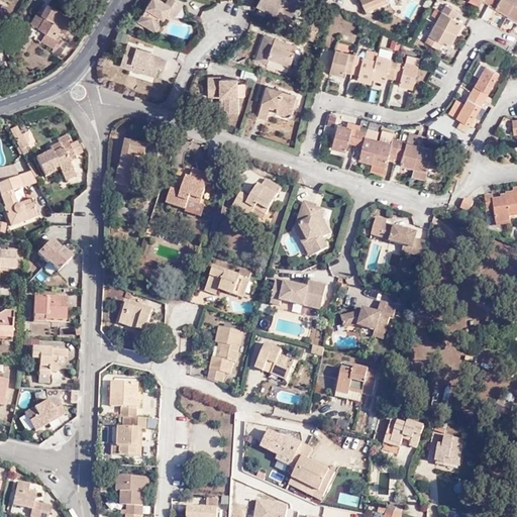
[(165,9),(168,11),(174,15),(184,0),(183,0),(150,0),(140,18),(153,26),(165,9)]
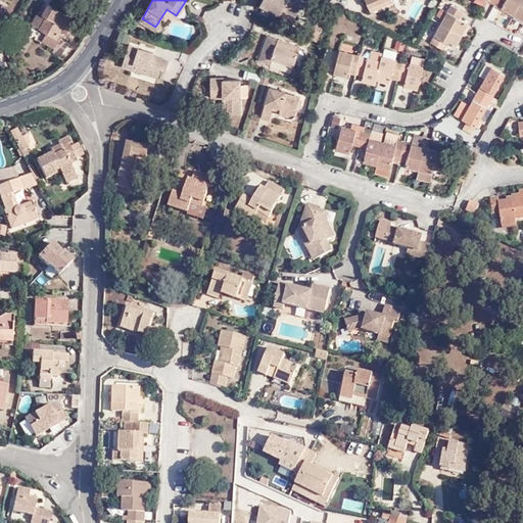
[(283,9),(296,17),(305,0),(263,0),(262,3),(281,14),(283,9)]
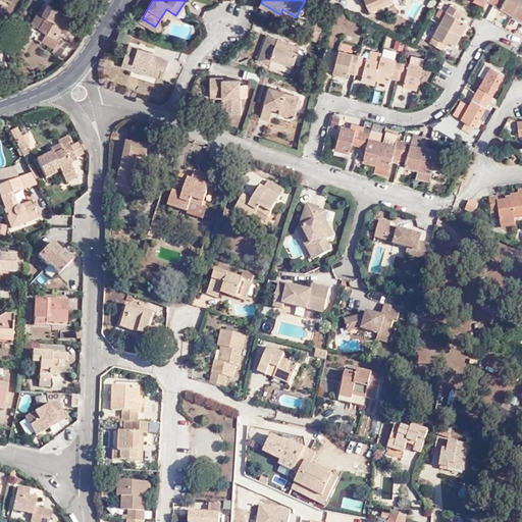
[(361,0),(366,10),(389,0),(361,0)]
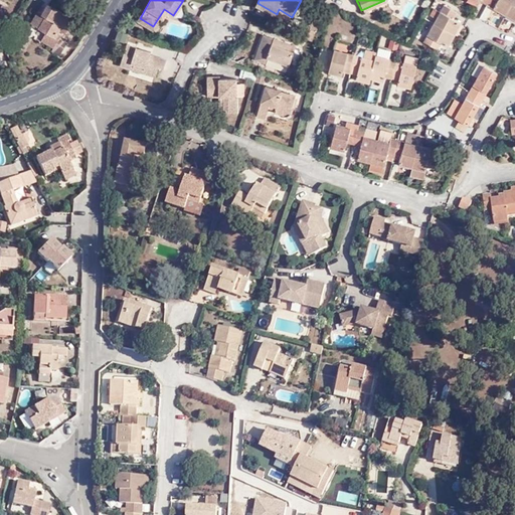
[(509,12),(514,0),(491,0),(490,2),(509,12)]
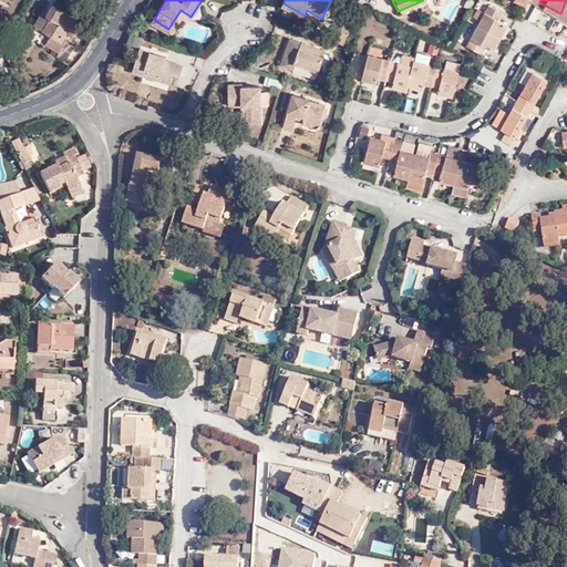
[(50,45),(61,52),(68,42),(70,39),(66,37),(71,29),(74,31),(82,19),(54,3),(49,14),(44,12),(35,24),(55,35),(50,45)]
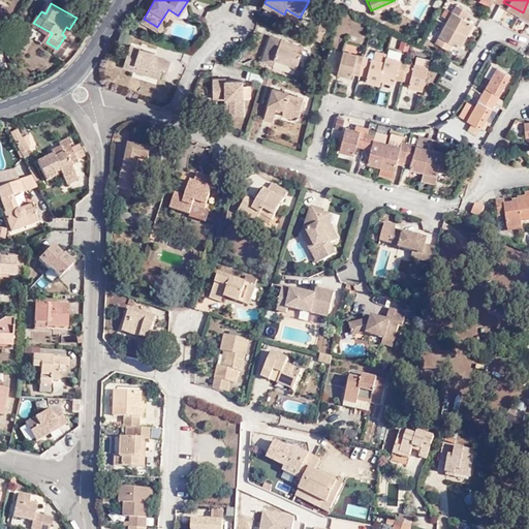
[(472,11),(459,4),(448,24),(468,34),(475,22),(468,19),(472,11)]
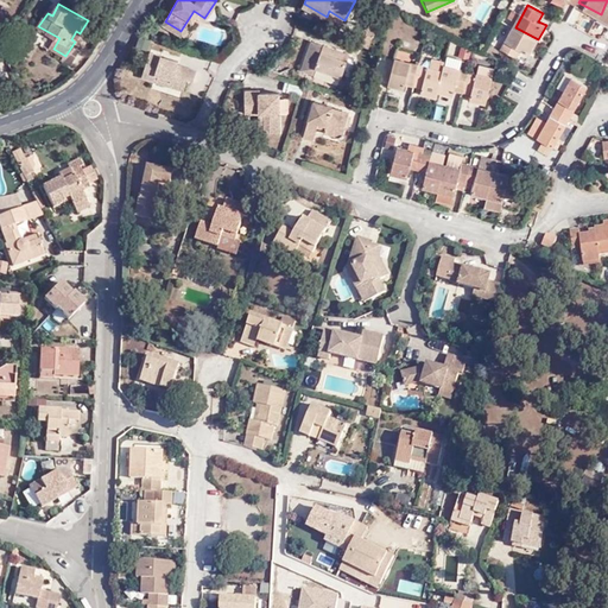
[(181,31),(184,33),(197,13),(194,11),(181,31)]
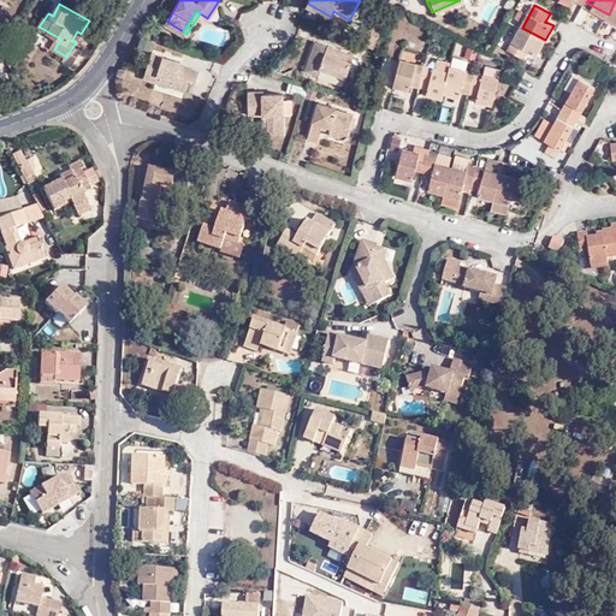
[(347,27),(349,21),(333,11),(331,17),(347,27)]
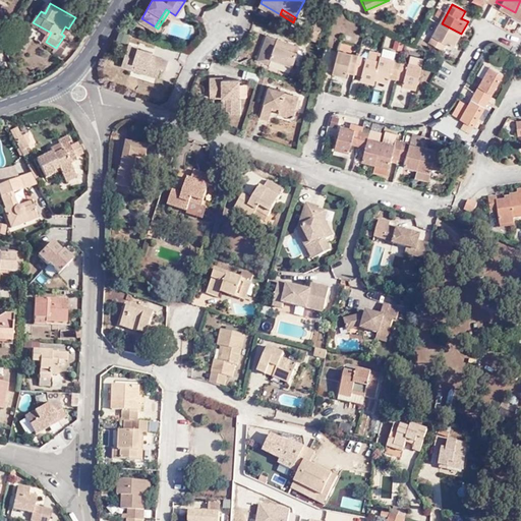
[(461,34),(442,23),(432,41),(444,48),(448,42),(454,45),(461,34)]
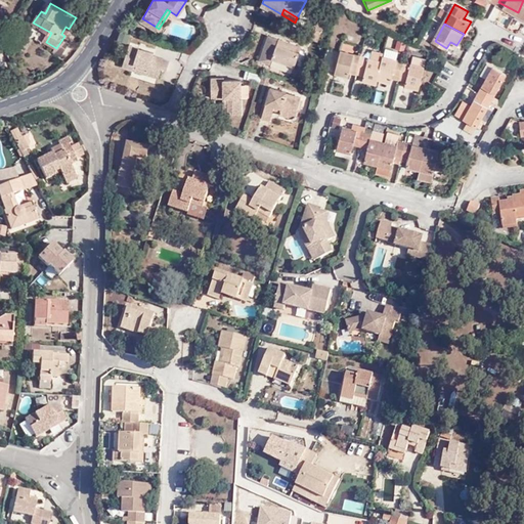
[(310,29),(308,36),(317,39),(319,32),(310,29)]
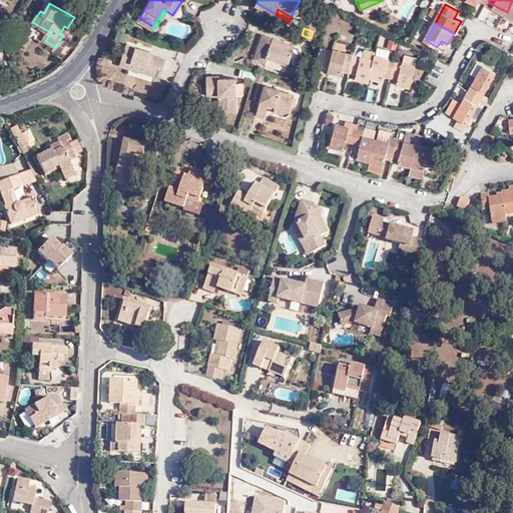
[(273,42),(274,37),(263,34),(255,59),(266,62),(267,57),(290,63),(295,44),(280,40),(279,44),(273,42)]
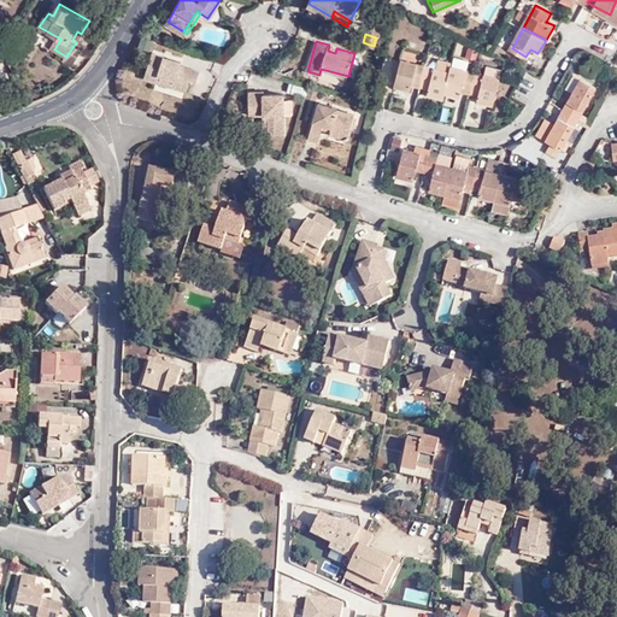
[(74,46),(66,57),(64,60),(74,68),(83,53),(74,46)]
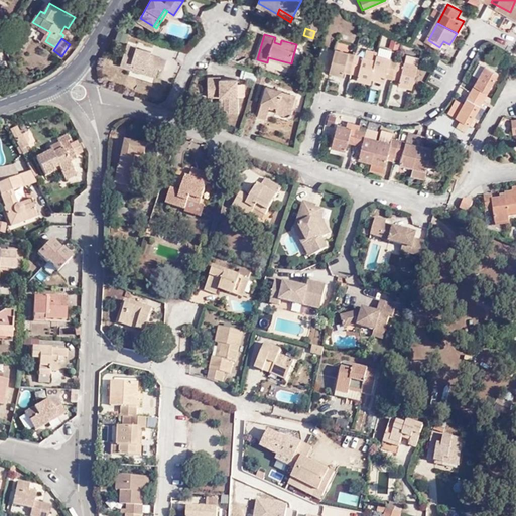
[(122,62),(132,66),(133,61),(148,67),(147,71),(157,75),(160,66),(165,67),(168,56),(152,51),(152,47),(130,39),(122,62)]
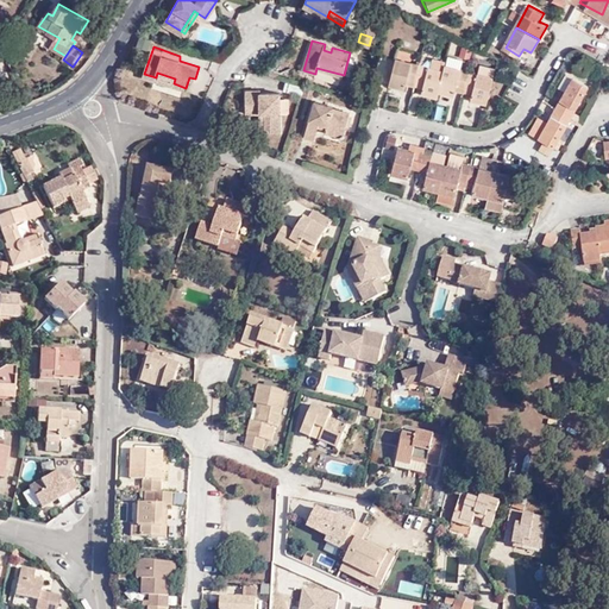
[(433,56),(432,67),(445,70),(446,64),(447,60),(433,56)]
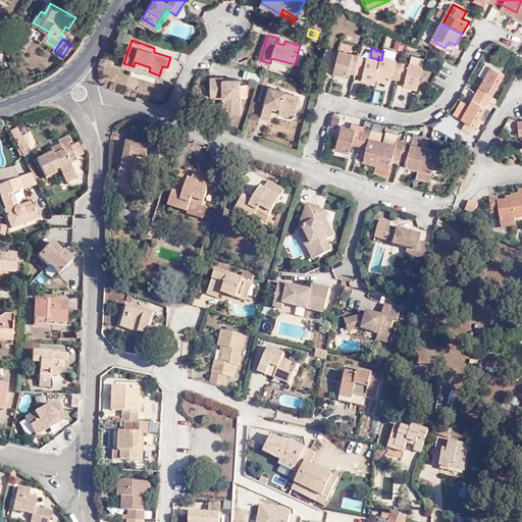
[(350,67),(357,69),(360,56),(340,50),(334,73),(348,75),(350,67)]
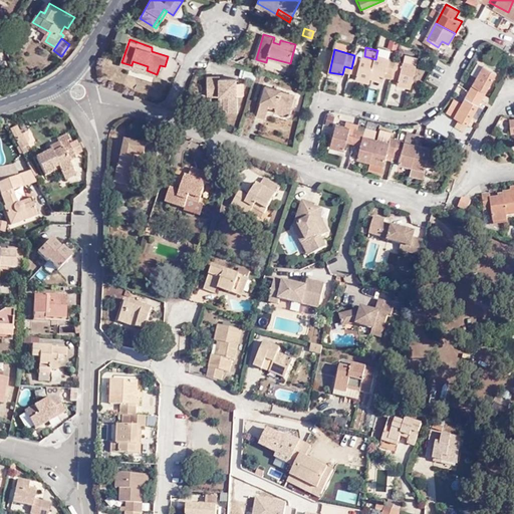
[(375,59),(371,76),(384,79),(387,71),(394,72),(398,59),(376,54),(375,59)]
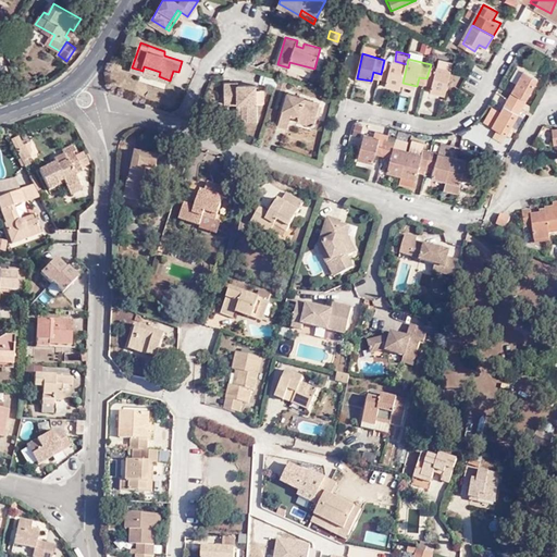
[(445,69),(453,70),(455,60),(447,59),(445,69)]
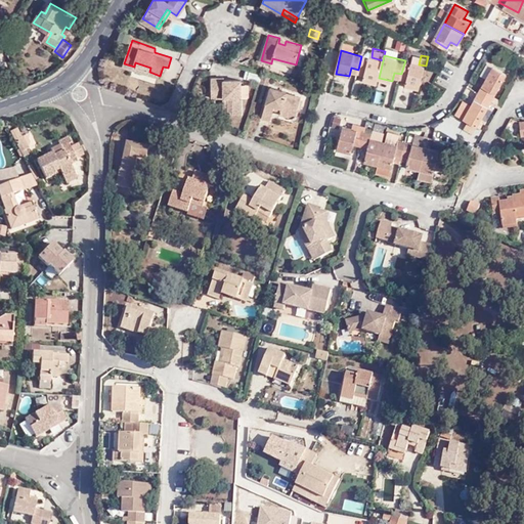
[(361,56),(358,70),(365,73),(363,80),(377,84),(379,78),(383,60),(372,57),(361,56)]
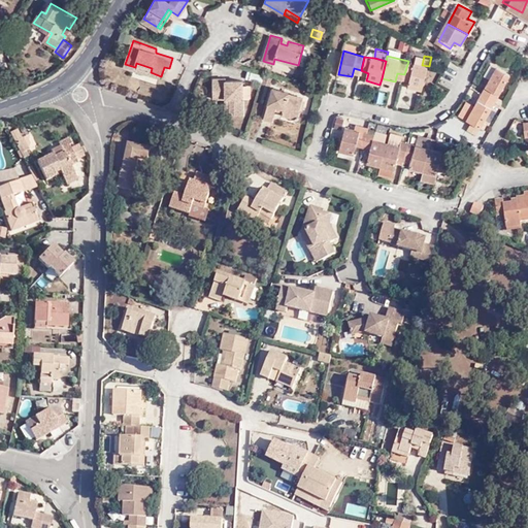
[(408,61),(404,74),(411,76),(410,86),(423,89),(429,66),(422,65),(408,61)]
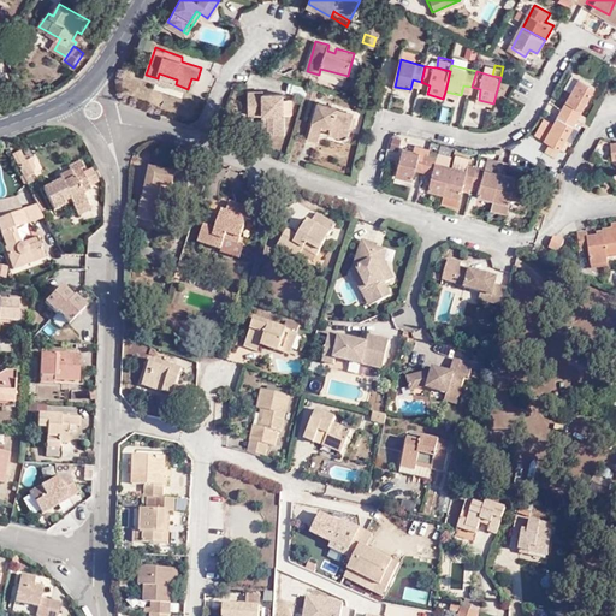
[(159,73),(158,78),(176,84),(177,80),(159,73)]
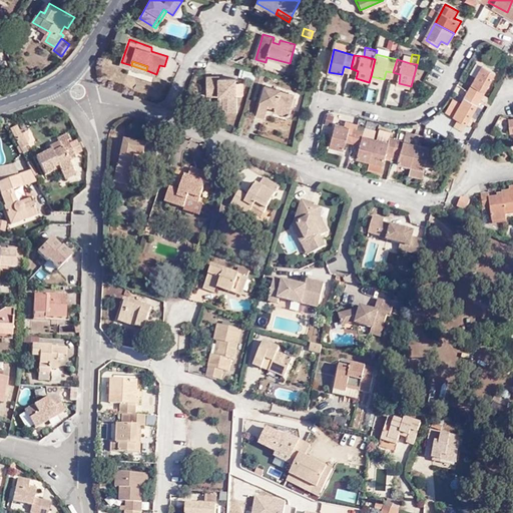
[(485,95),(493,99),(495,95),(487,90),(498,71),(485,64),(472,88),(485,95)]
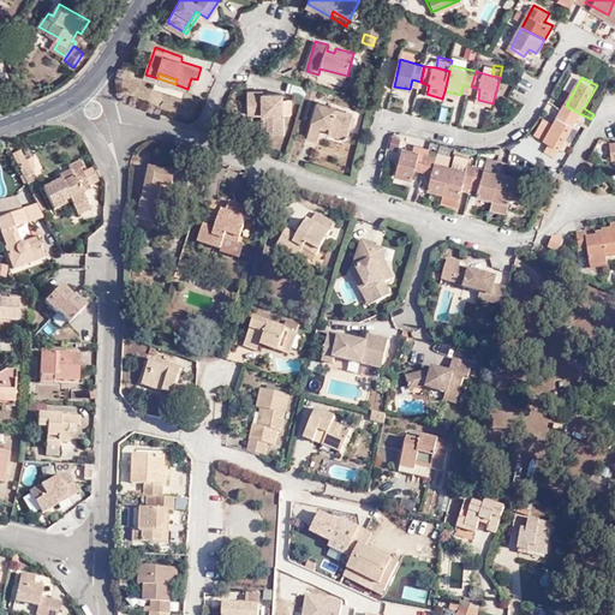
[(155,81),(153,88),(179,96),(181,89),(155,81)]
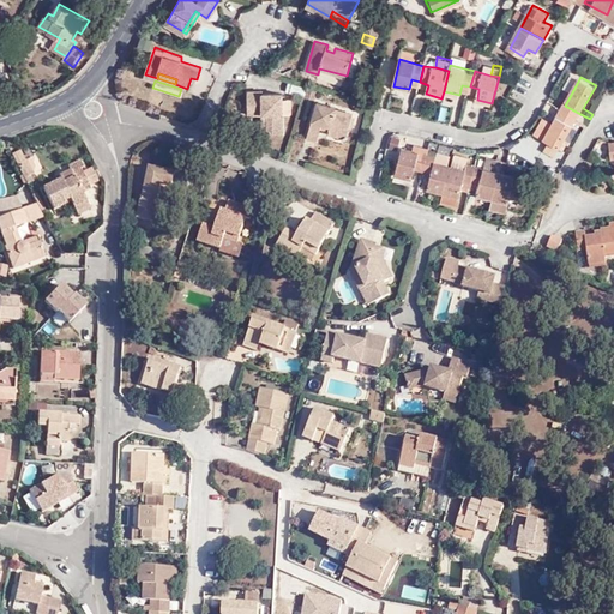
[(301,96),(305,88),(295,84),(292,92),(301,96)]
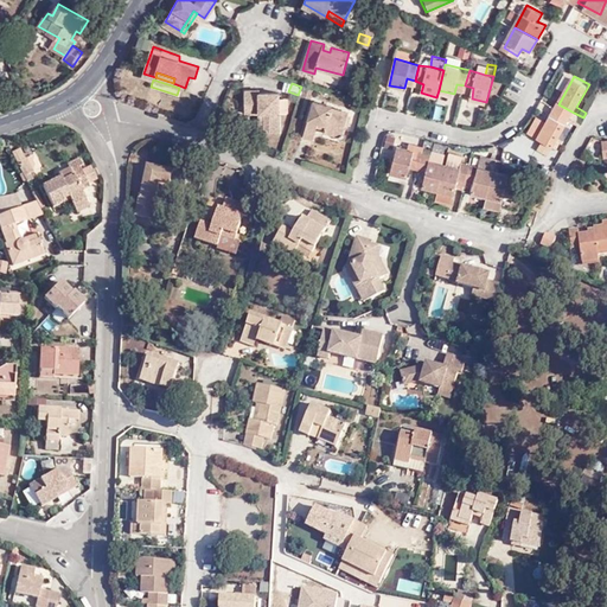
[(314,98),(317,89),(308,87),(305,96),(314,98)]
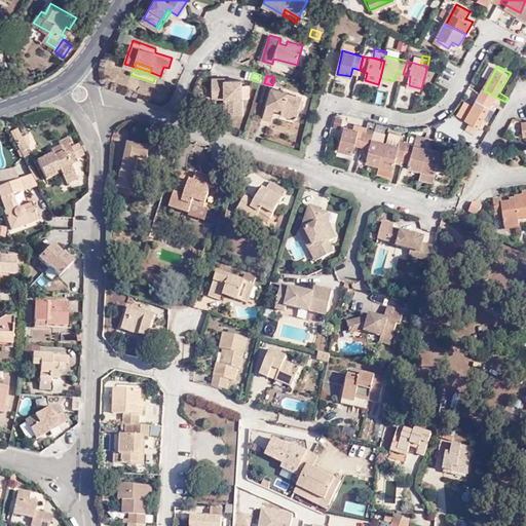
[(228,97),(228,114),(239,115),(240,97),(241,85),(241,79),(225,78),(225,76),(211,76),(211,91),(224,91),(224,97),(228,97)]
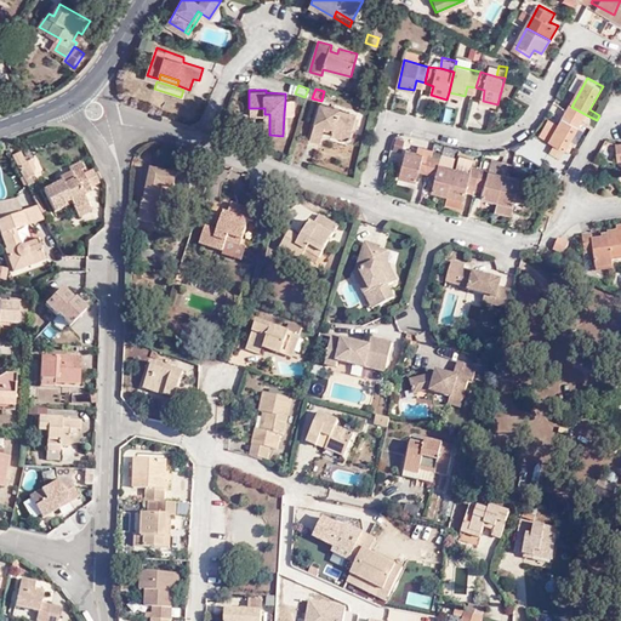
[(285,101),(284,114),(294,115),(295,102),(285,101)]
